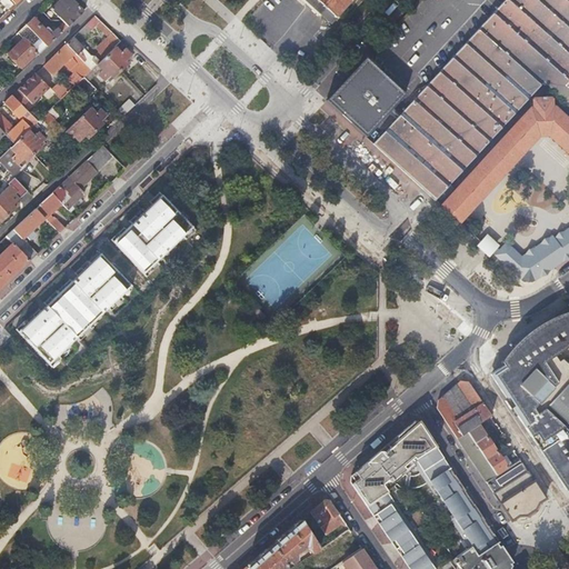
[(0,0),(10,9),(16,3),(11,0),(0,0)]
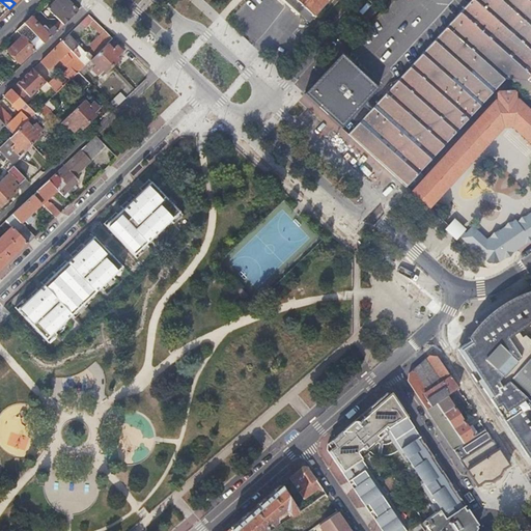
[(78,10),(67,0),(55,0),(51,5),(60,16),(56,19),(63,25),(78,10)]
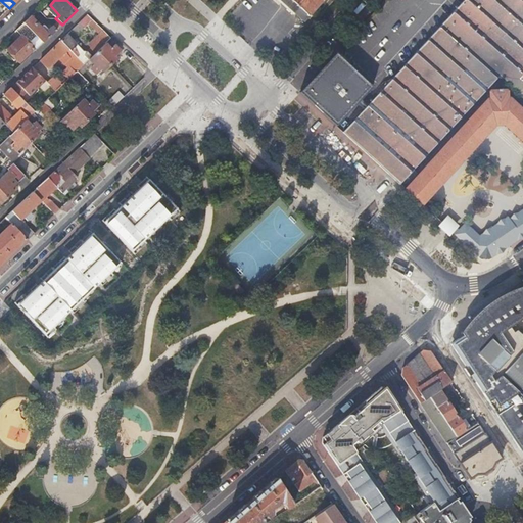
[(281,0),(295,12),(299,7),(291,0),(281,0)]
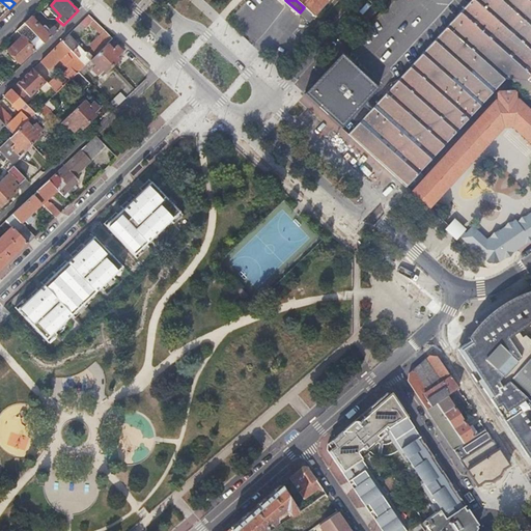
[(310,22),(316,15),(315,12),(326,0),(296,0),(304,7),(300,12),(310,22)]
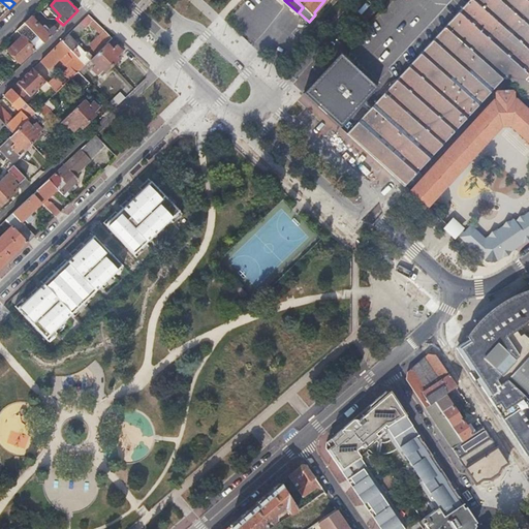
[(528,0),(468,0),(371,107),(368,111),(347,133),(404,186),(504,75),(528,98),(528,0)]
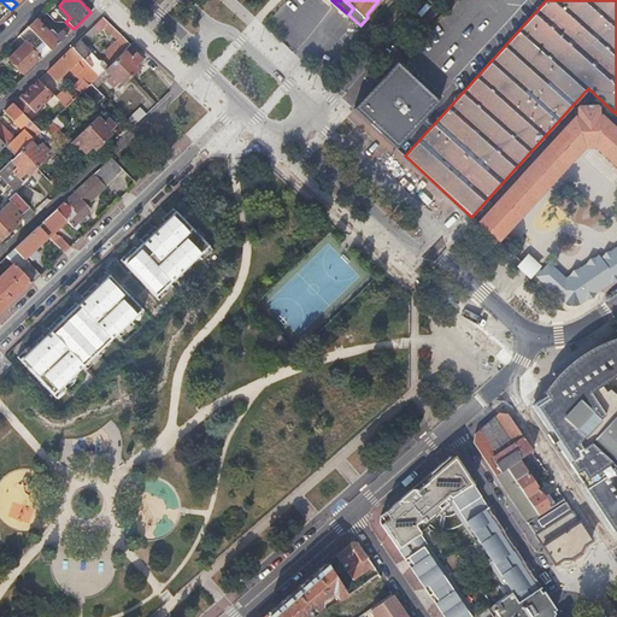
[(103,17),(97,23),(101,29),(107,22),(103,17)]
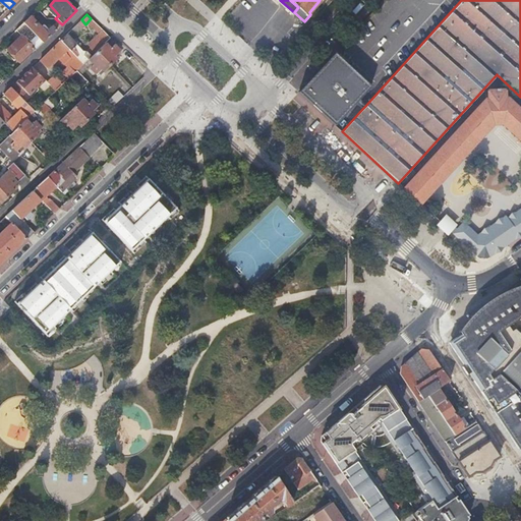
[(33,32),(43,43),(54,33),(59,27),(56,23),(51,27),(46,22),(44,22),(42,19),(38,23),(31,16),(23,22),(33,32)]
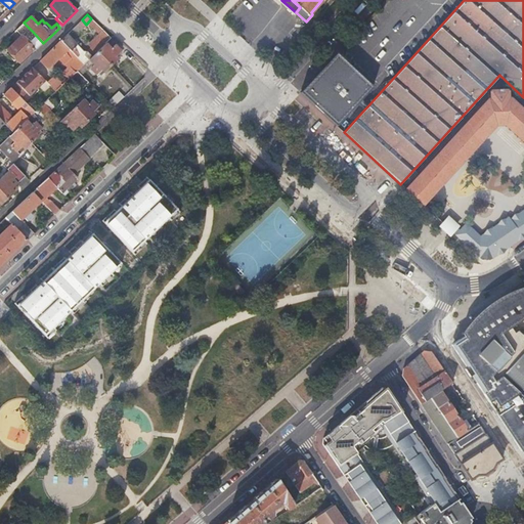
[(82,19),(73,29),(77,34),(86,25),(82,19)]
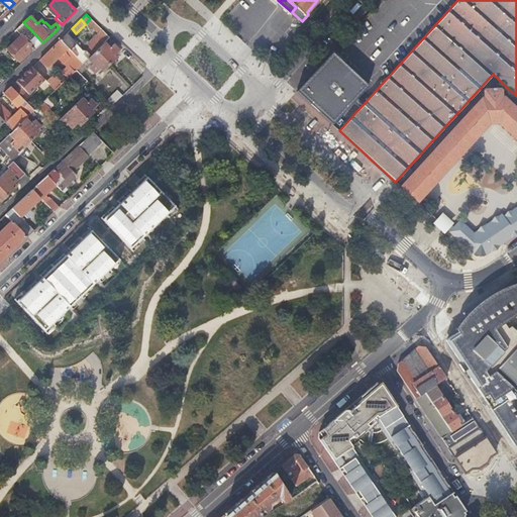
[(23,22),(16,29),(21,34),(10,45),(7,48),(19,62),(33,47),(25,38),(32,31),(23,22)]
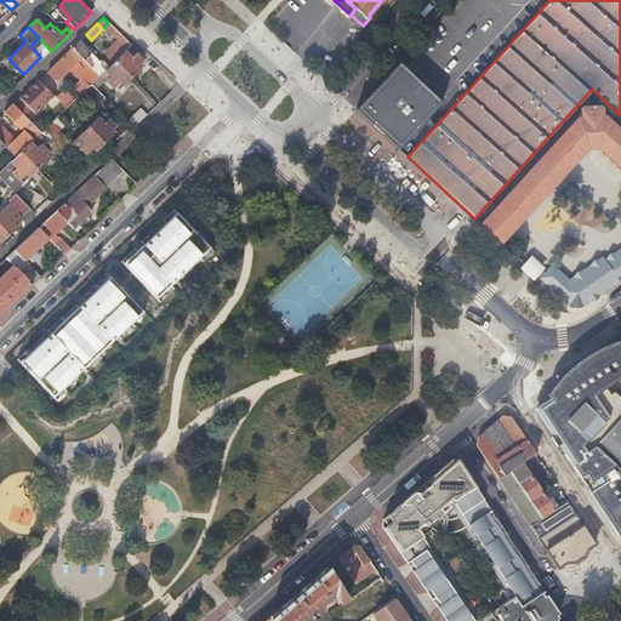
[(125,50),(131,45),(121,36),(104,53),(107,55),(113,62),(115,60),(125,50)]
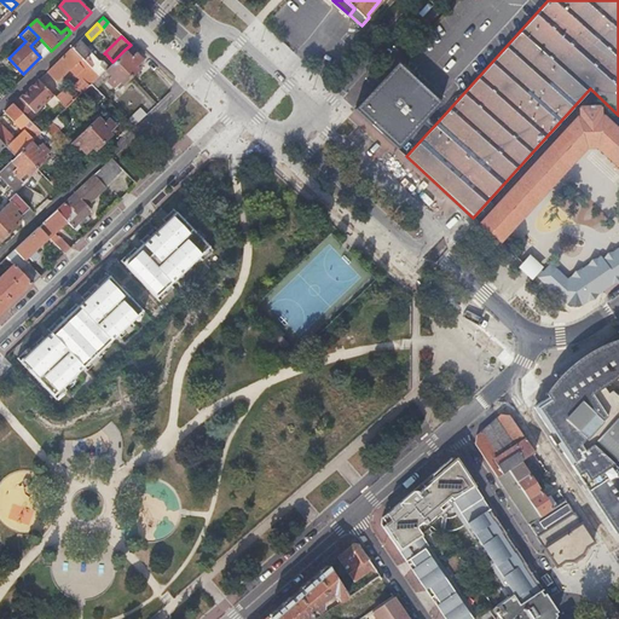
[(99,75),(105,69),(113,62),(106,55),(98,62),(90,53),(91,52),(79,40),(73,47),(99,75)]
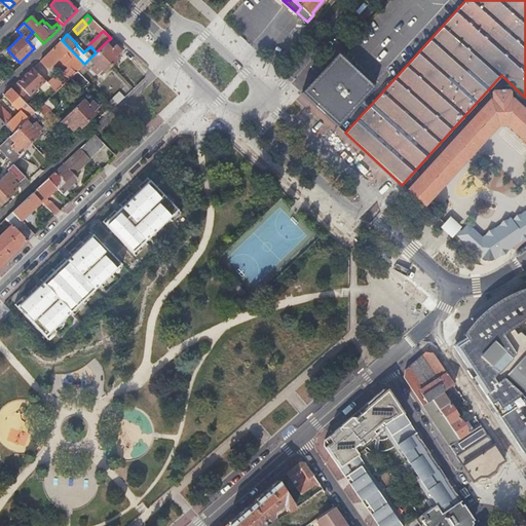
[(71,77),(78,70),(84,64),(62,40),(40,61),(48,69),(62,57),(71,66),(66,72),(71,77)]
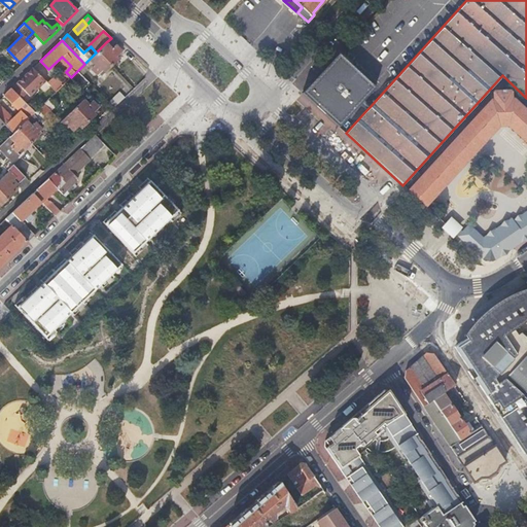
[(98,50),(111,65),(118,58),(116,56),(121,49),(117,44),(112,48),(106,42),(98,50)]
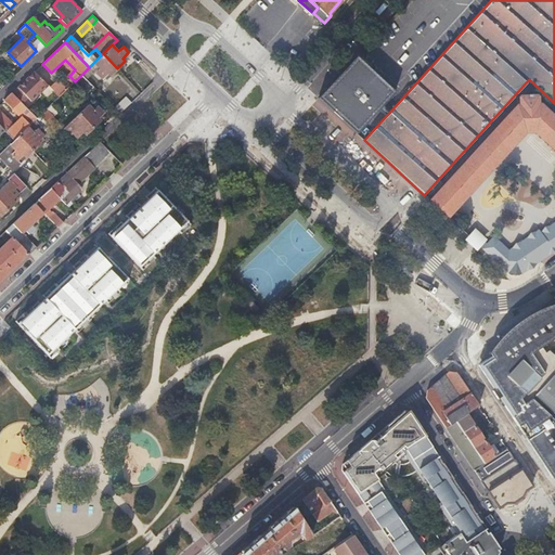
[(111,75),(117,68),(103,53),(101,55),(94,62),(101,68),(97,73),(102,78),(107,73),(111,75)]
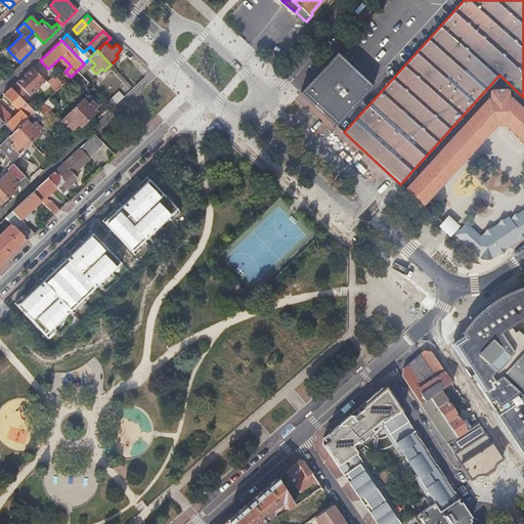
[(336,53),(314,78),(301,92),(337,126),(358,103),(364,110),(367,106),(360,100),(374,86),(339,54),(338,55),(337,53),(336,53)]
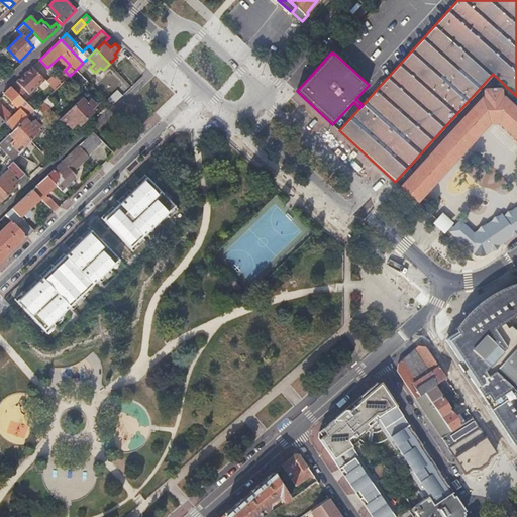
[(44,79),(32,67),(17,81),(26,90),(29,94),(44,79)]
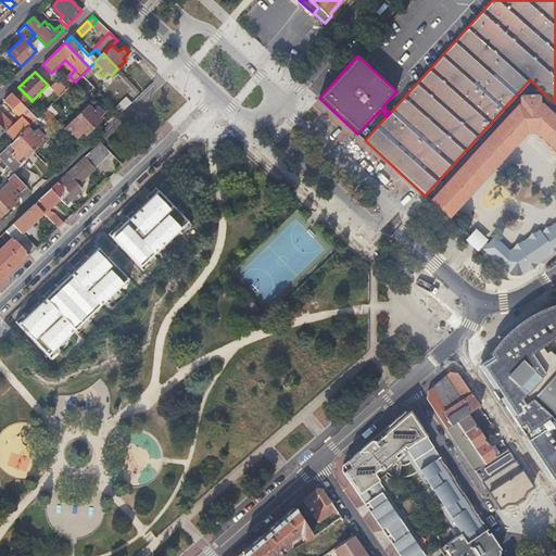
[(86,93),(93,86),(83,74),(75,81),(74,81),(86,93)]
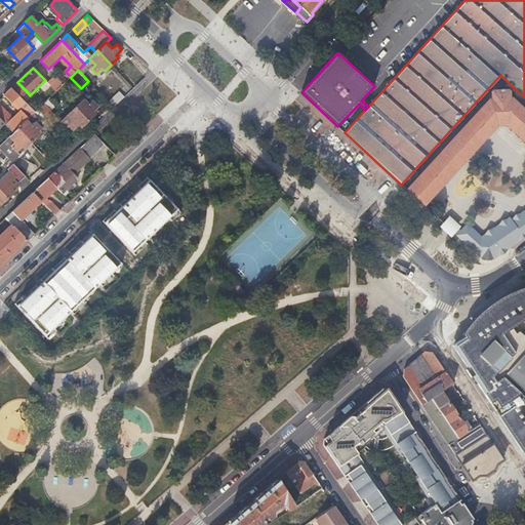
[(51,77),(47,82),(55,91),(61,86),(51,77)]
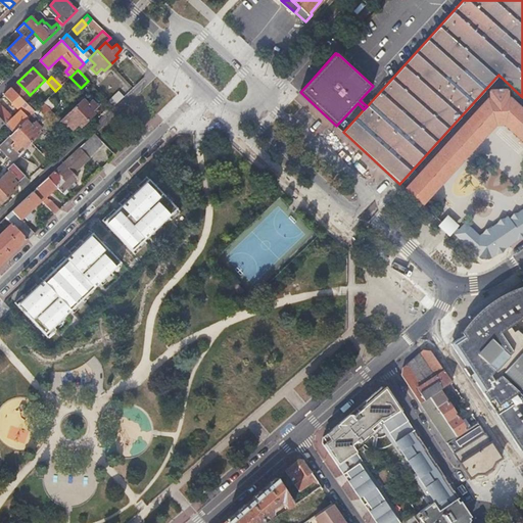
[(12,88),(20,97),(27,91),(17,82),(12,88)]
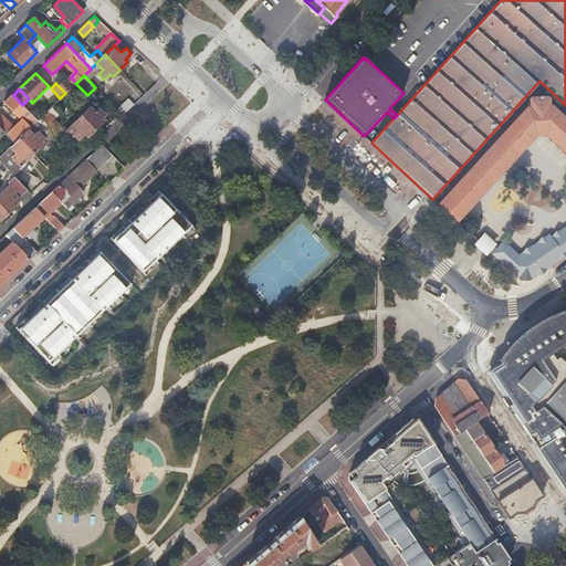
[(0,127),(14,143),(19,138),(38,121),(22,105),(13,95),(12,95),(2,105),(7,109),(9,107),(12,111),(13,109),(22,119),(13,128),(0,114),(0,127)]
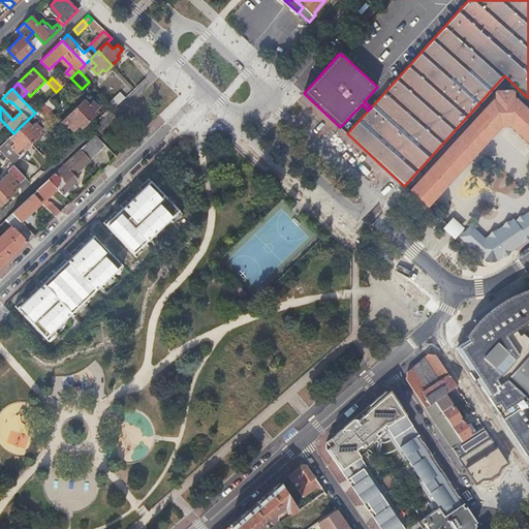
[(528,111),(516,99),(511,99),(511,91),(504,92),(504,90),(501,90),(502,92),(495,92),(496,100),(492,101),(410,192),(426,207),(499,127),(509,126),(528,143),(528,111)]
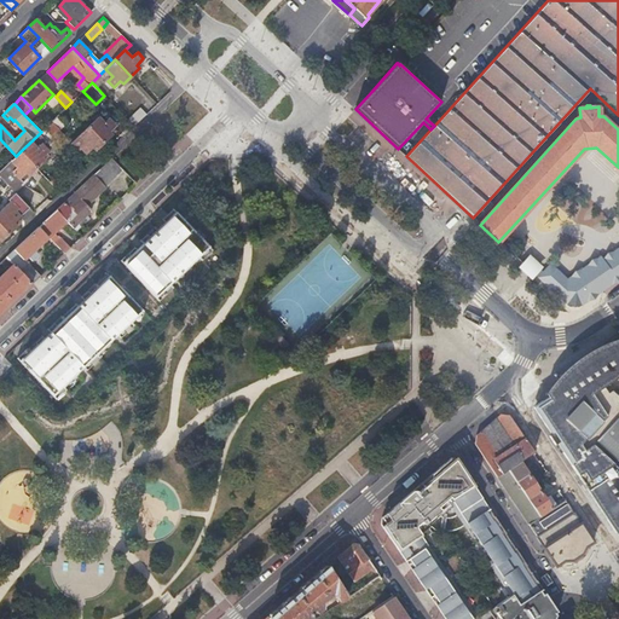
[(139,108),(126,120),(133,126),(145,114),(139,108)]
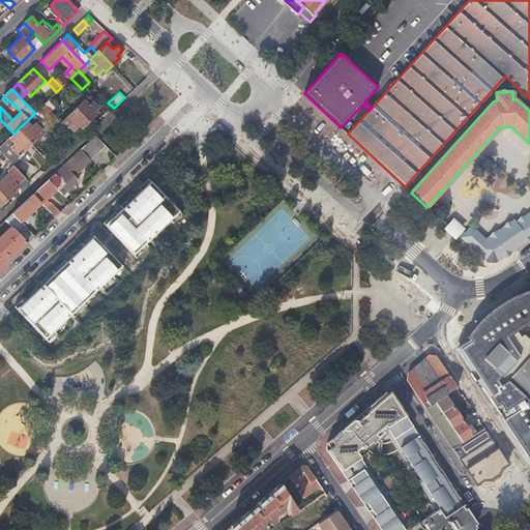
[(37,110),(47,119),(58,108),(50,98),(37,110)]
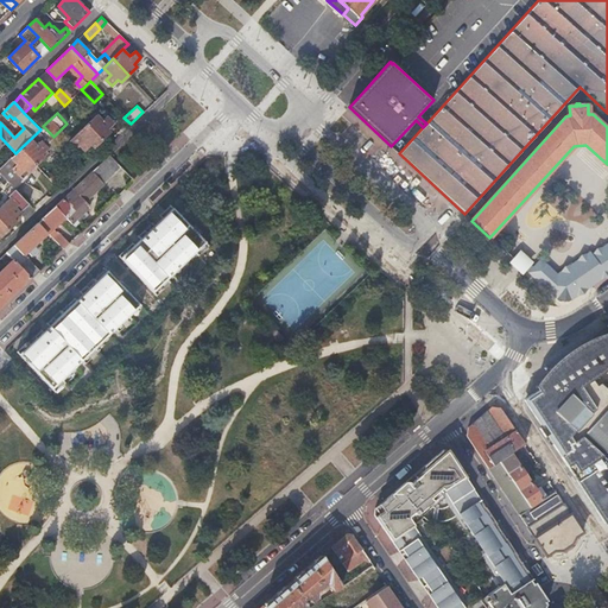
[(86,124),(101,140),(109,132),(106,128),(112,122),(107,118),(102,121),(96,114),(86,124)]
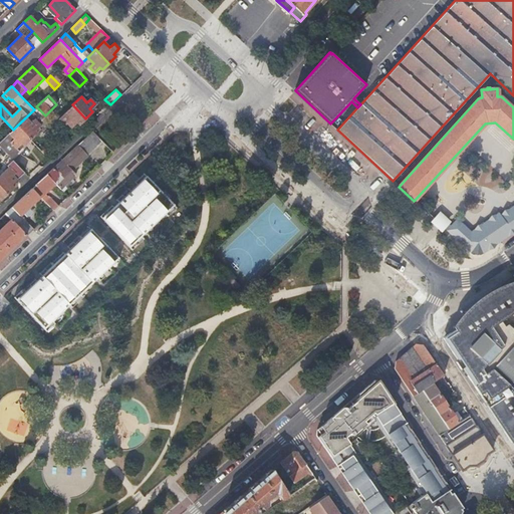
[(79,124),(85,118),(72,104),(64,112),(59,118),(64,123),(66,121),(71,126),(76,121),(79,124)]
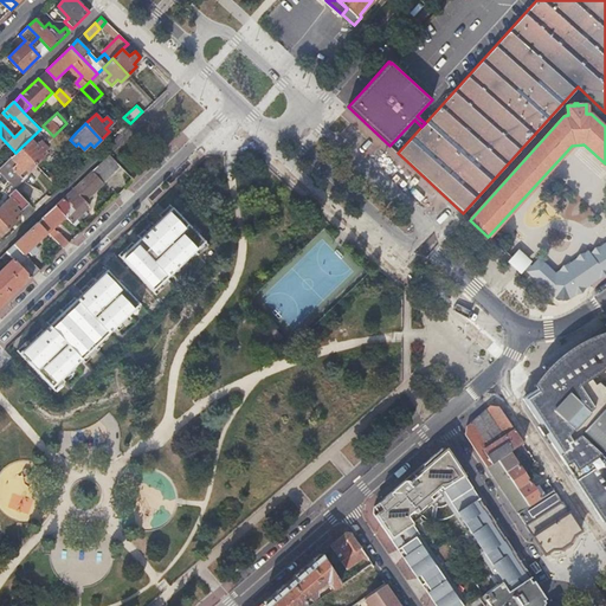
[(20,148),(36,165),(44,156),(40,153),(47,147),(42,141),(45,139),(49,141),(53,136),(43,126),(40,129),(20,148)]
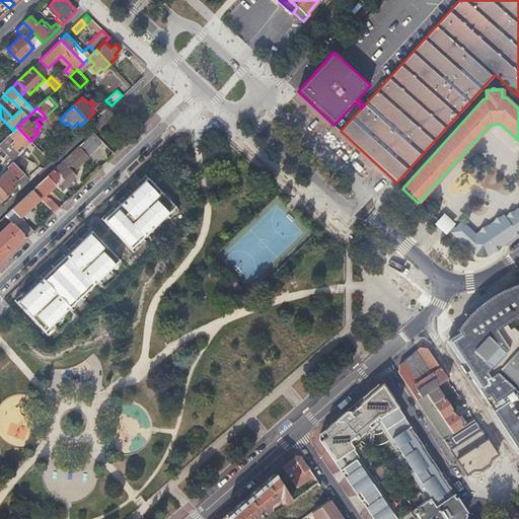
[(10,160),(30,141),(17,127),(13,131),(0,143),(0,148),(8,157),(10,160)]
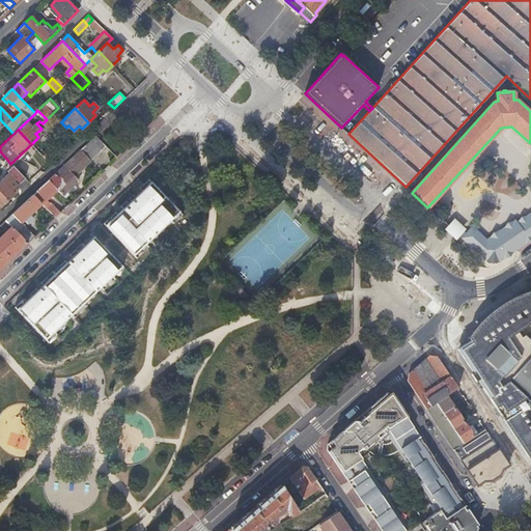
[(107,133),(103,138),(116,151),(120,147),(107,133)]
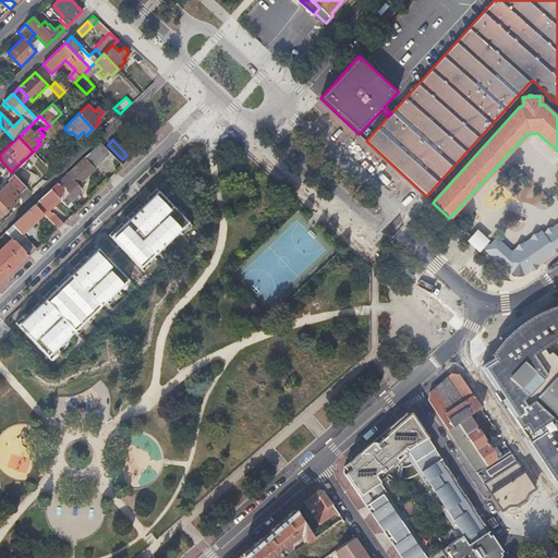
[(89,172),(110,153),(100,142),(79,162),(89,172)]
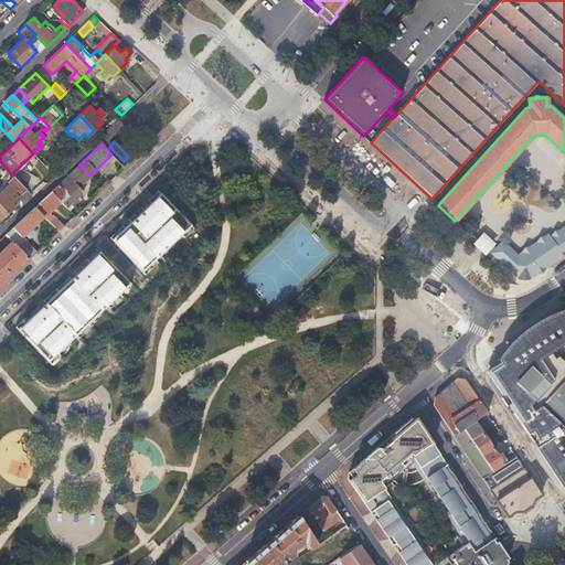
[(60,200),(70,210),(81,199),(78,196),(83,191),(78,185),(91,174),(80,164),(68,176),(74,181),(64,190),(59,184),(52,191),(60,200)]
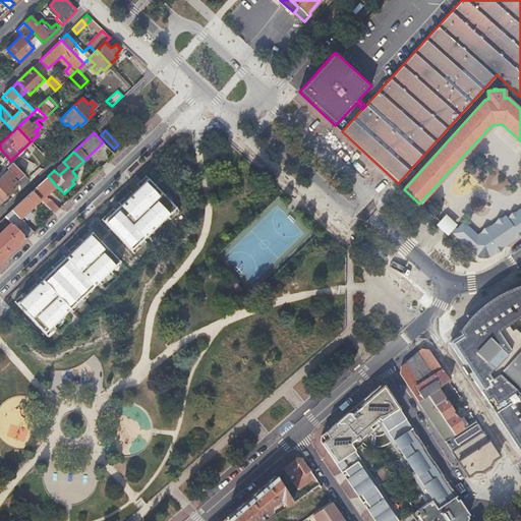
[(0,176),(0,189),(6,196),(13,189),(10,187),(13,184),(16,181),(20,178),(23,174),(10,161),(8,158),(2,164),(7,169),(0,176)]
